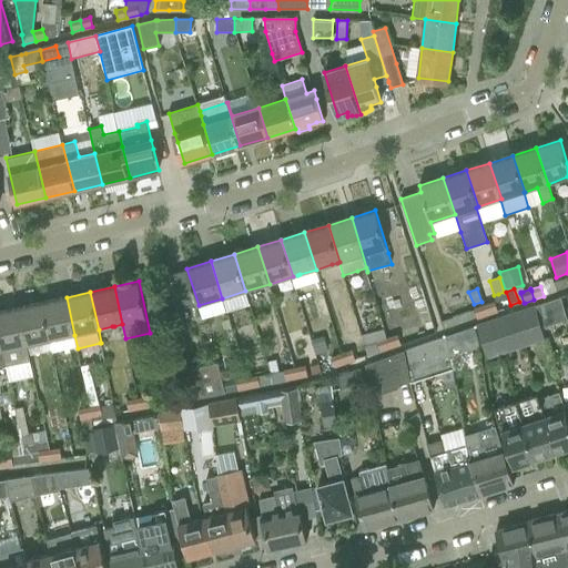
[(67,297),(42,303),(51,340),(74,335),(67,297)]
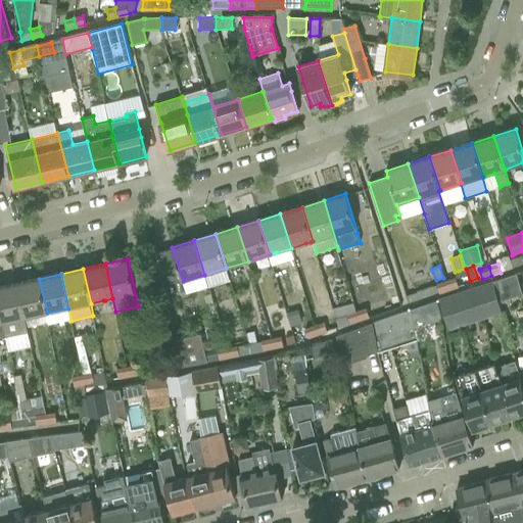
[(497,301),(497,302),(521,294),(514,274),(490,282),(497,301)]
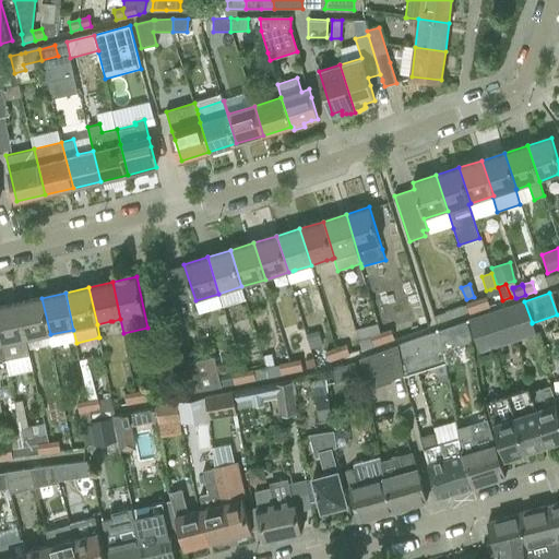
[(486,297),(476,300),(479,309),(489,307),(486,297)]
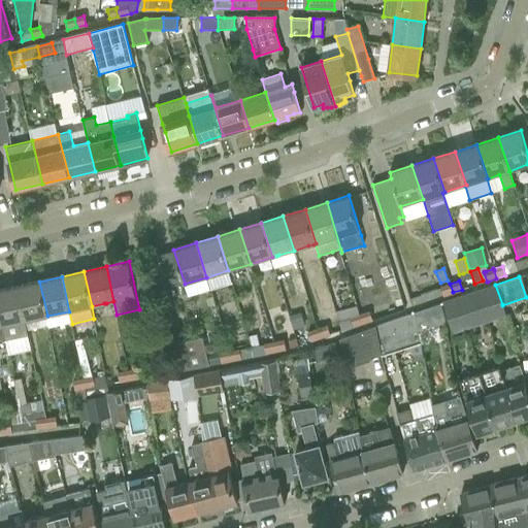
[(39,282),(18,286),(25,321),(47,316),(39,282)]
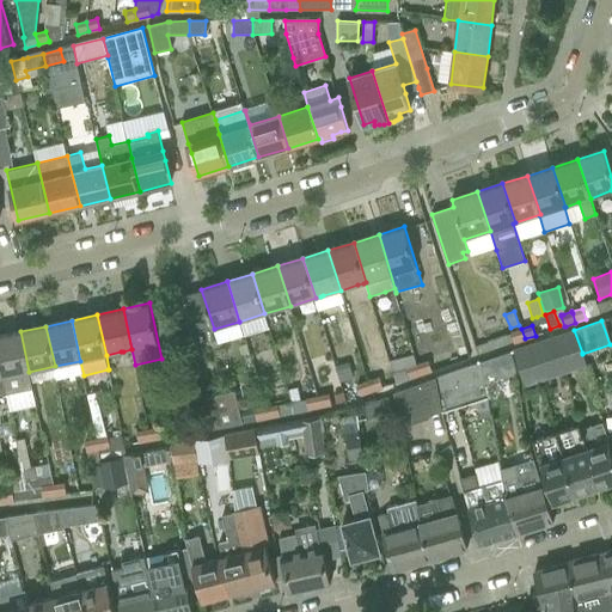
[(521,329),(512,332),(515,342),(525,338),(521,329)]
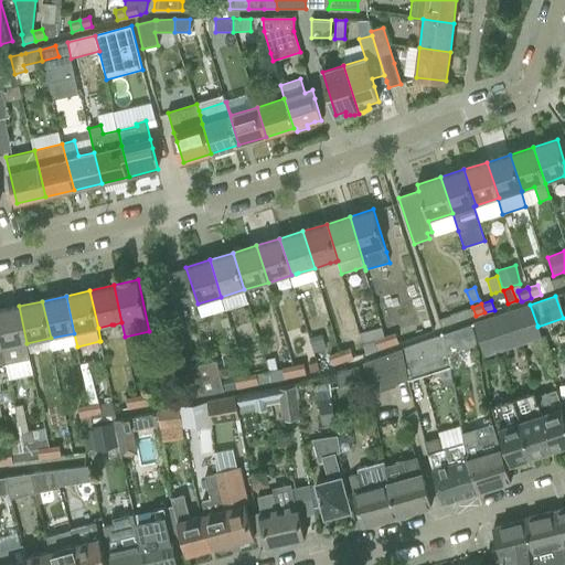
[(537,326),(530,305),(510,311),(511,316),(516,332),(537,326)]
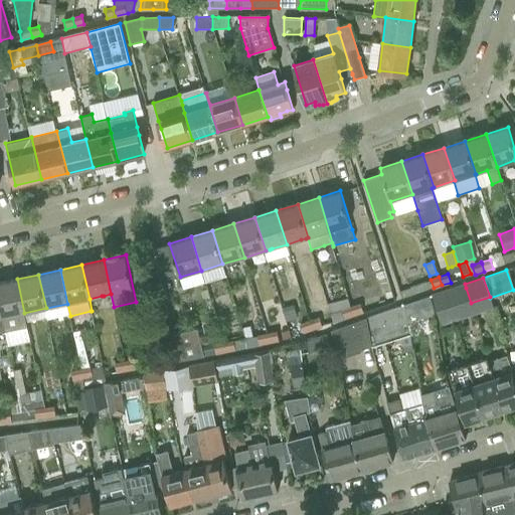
[(0,283),(0,305),(3,318),(6,332),(27,327),(24,313),(17,279),(0,283)]
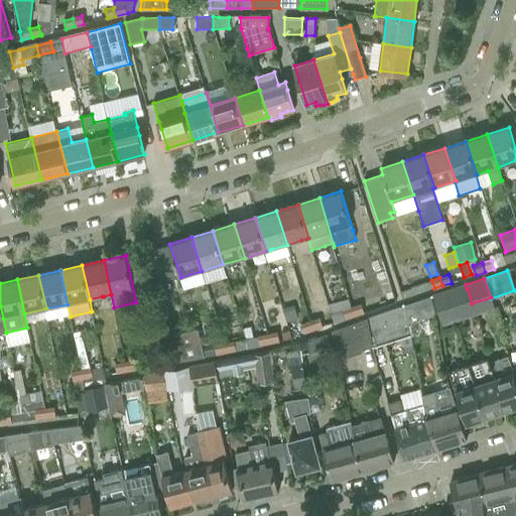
[(399,291),(402,299),(432,289),(429,281),(399,291)]
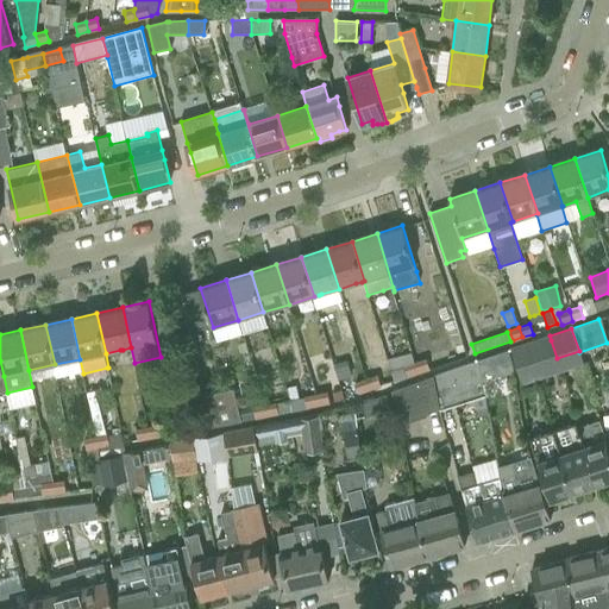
[(557,358),(551,340),(528,349),(534,366),(557,358)]
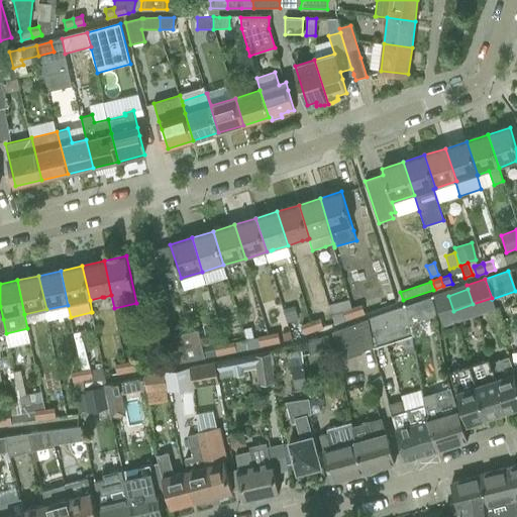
[(448,296),(435,300),(440,315),(453,311),(448,296)]
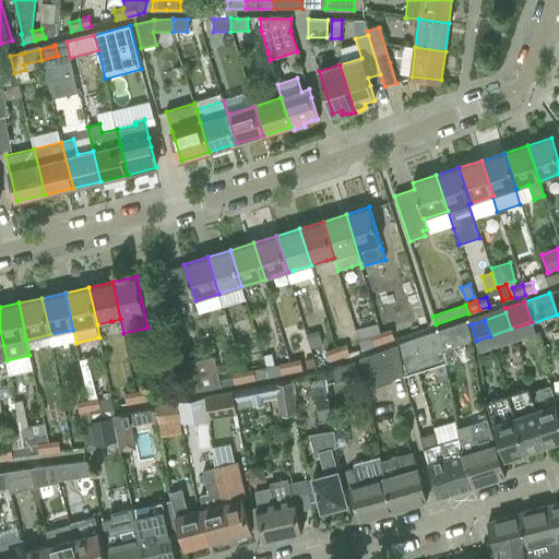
[(465,322),(439,331),(440,335),(443,354),(472,344),(468,331),(465,323),(465,322)]
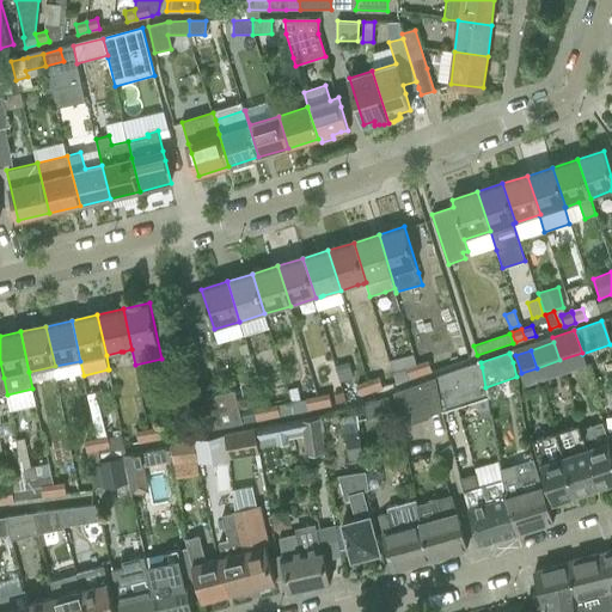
[(415,354),(390,362),(392,374),(396,384),(412,379),(422,375),(418,365),(416,356),(415,354)]
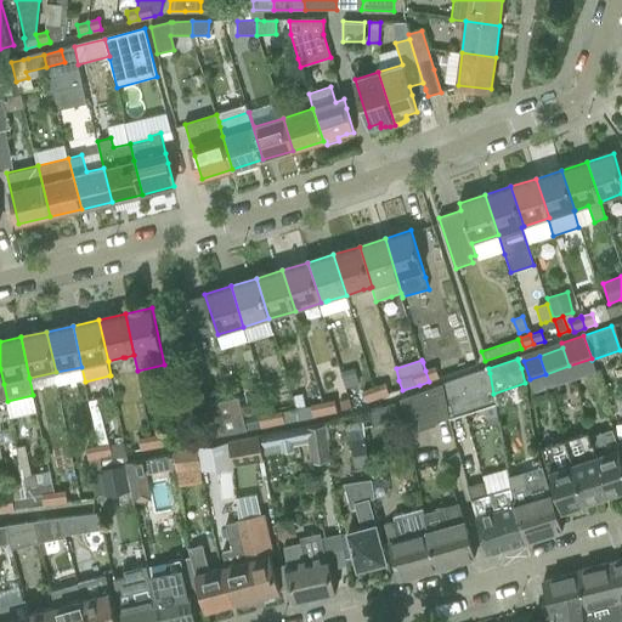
[(436,367),(425,371),(429,382),(440,378),(440,377),(436,367)]
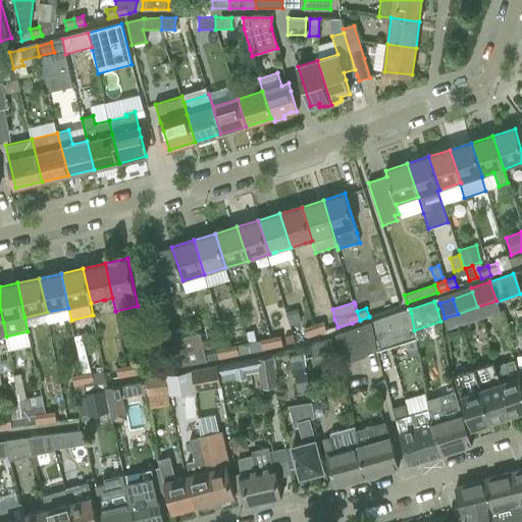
[(410,309),(371,323),(372,326),(372,328),(377,351),(416,338),(415,337),(413,330),(414,330),(411,313),(410,309)]
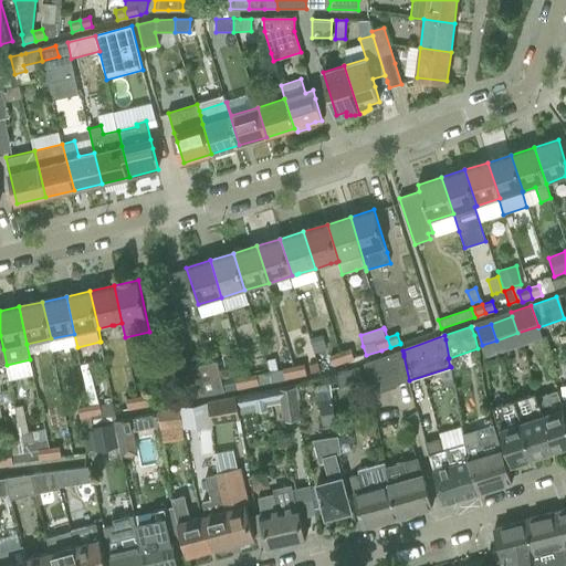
[(321,336),(310,339),(314,354),(325,350),(321,336)]
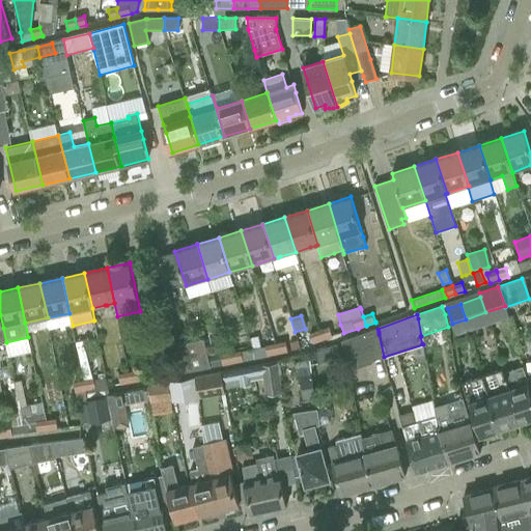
[(331,328),(319,331),(320,332),(320,333),(323,340),(330,338),(334,337),(331,328)]
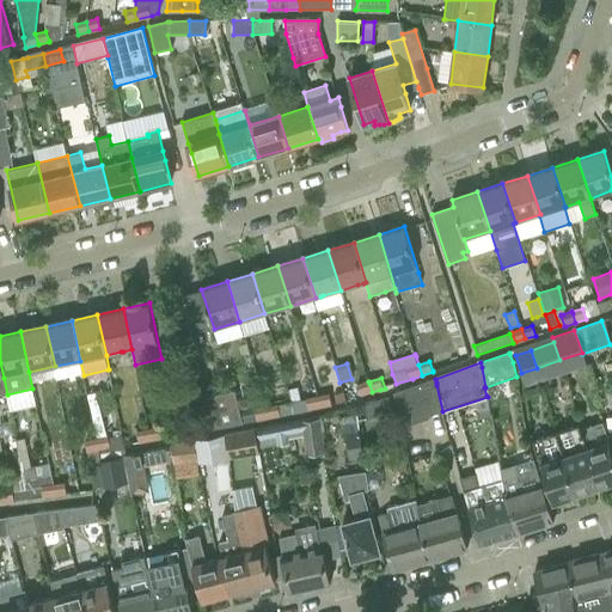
[(435,379),(393,393),(401,424),(442,411),(436,385),(436,383),(435,379)]
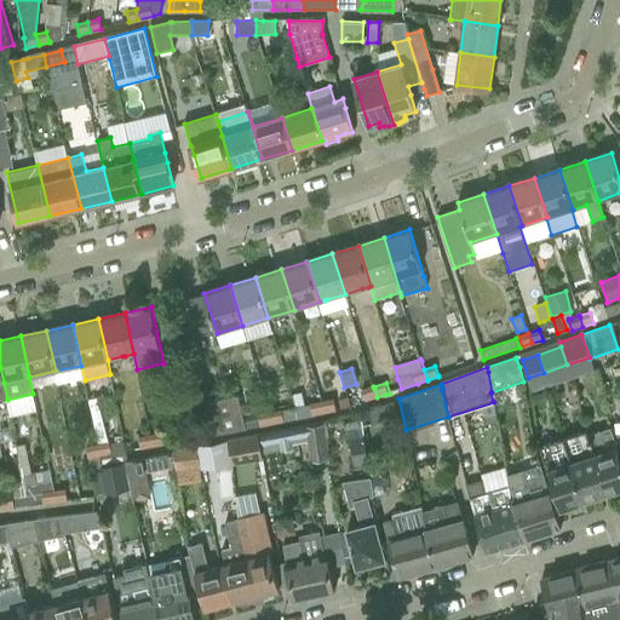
[(369,388),(361,390),(365,401),(366,401),(377,397),(374,389),(374,388),(373,386),(369,388)]
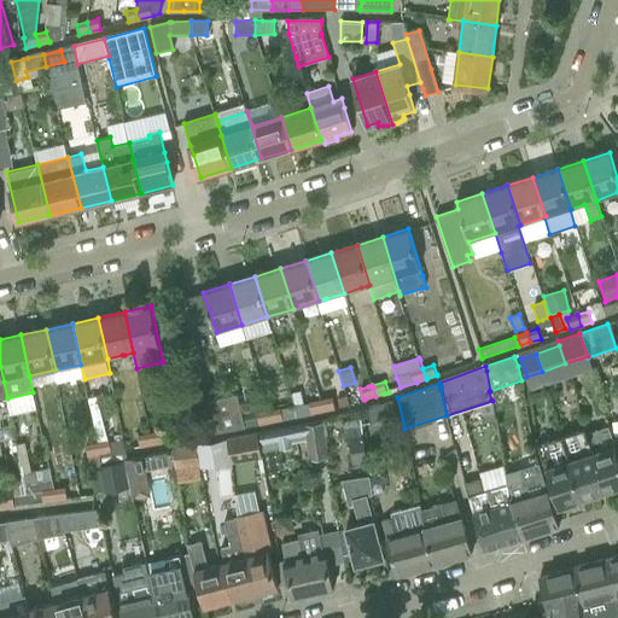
[(208,402),(217,436),(245,427),(237,395),(208,402)]
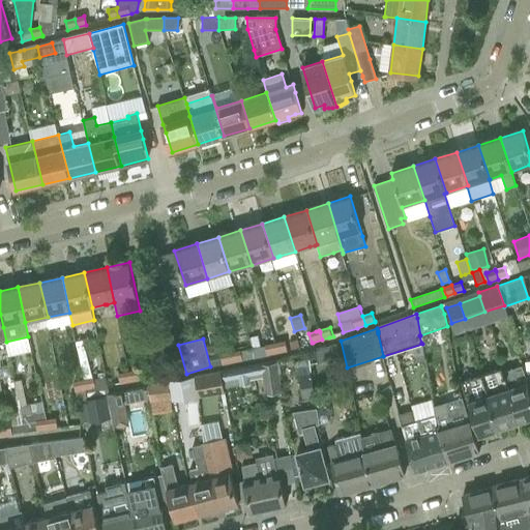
[(284,342),(275,344),(277,350),(277,351),(277,352),(278,352),(278,353),(286,351),(286,350),(286,348),(284,342)]
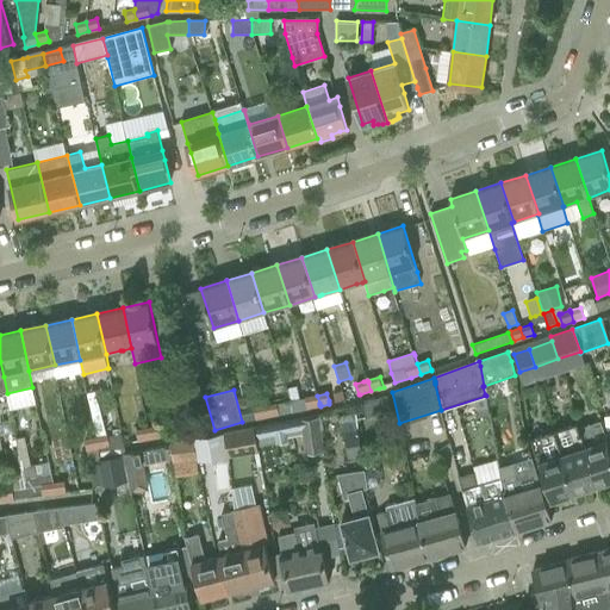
[(306,398),(305,398),(307,408),(307,409),(321,406),(321,405),(319,405),(319,404),(319,403),(317,396),(306,398)]
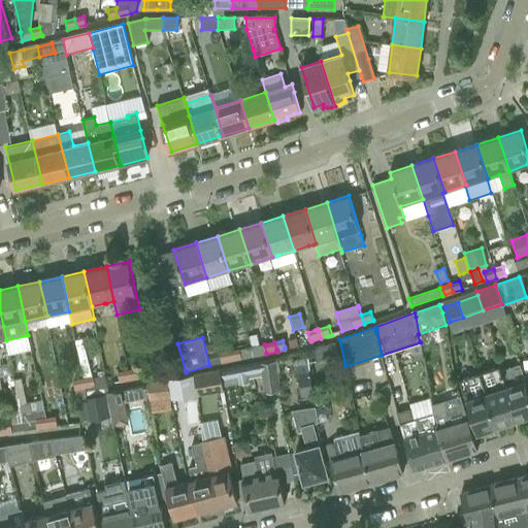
[(337,342),(312,349),(317,363),(341,357),(337,344),(337,342)]
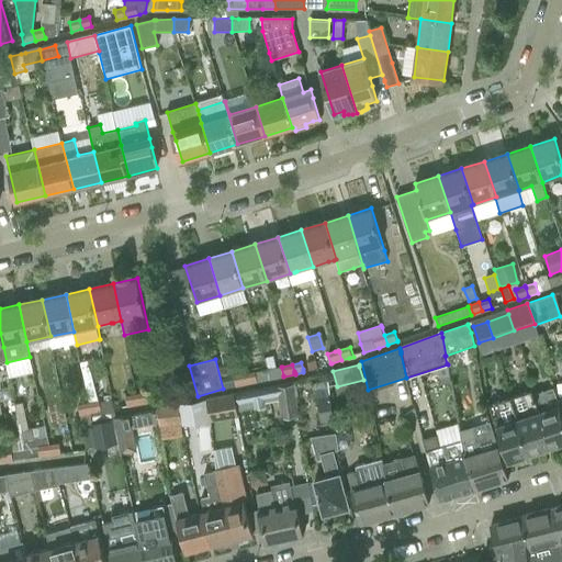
[(239,374),(234,375),(234,377),(236,385),(236,388),(258,382),(255,371),(254,372),(242,374),(239,374)]
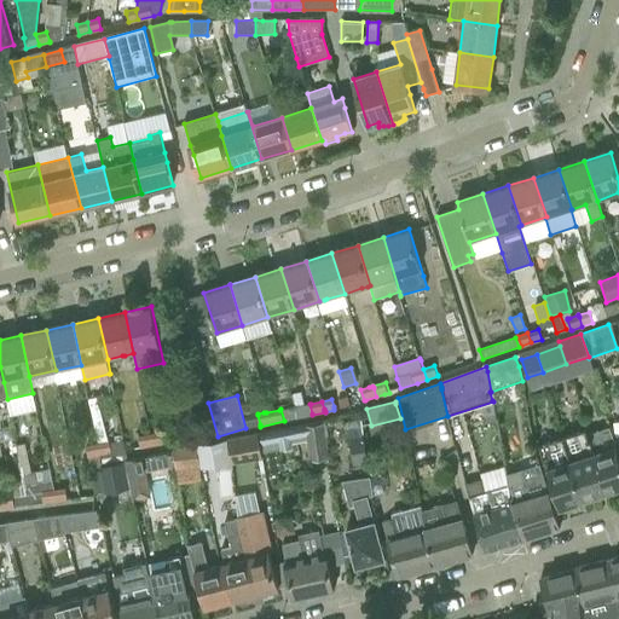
[(262,433),(260,434),(262,445),(265,445),(278,443),(279,449),(282,449),(291,446),(291,444),(307,440),(310,460),(327,457),(322,423),(265,433),(262,433)]
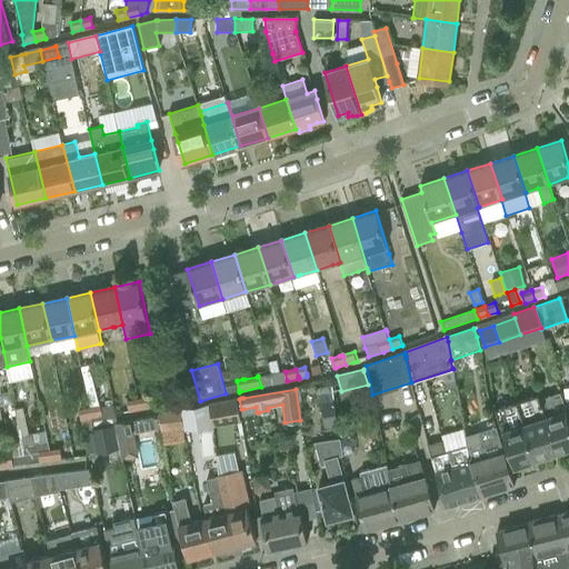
[(547,398),(539,401),(557,452),(568,448),(568,418),(566,409),(561,393),(550,397),(547,398)]
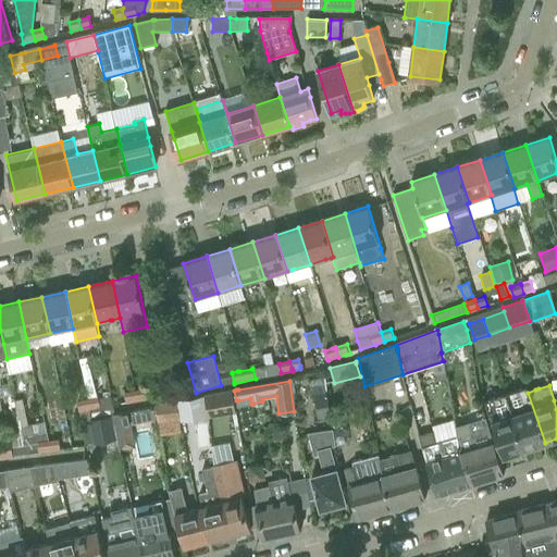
[(545,443),(528,393),(527,387),(505,395),(523,450),(545,443)]
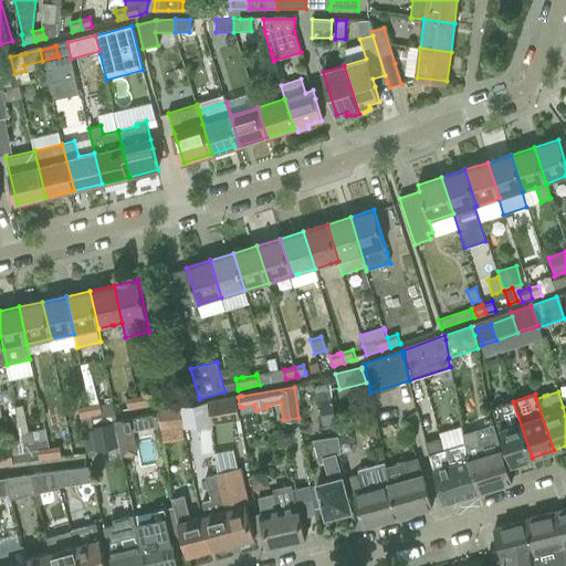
[(148,395),(138,396),(140,407),(149,406),(148,395)]
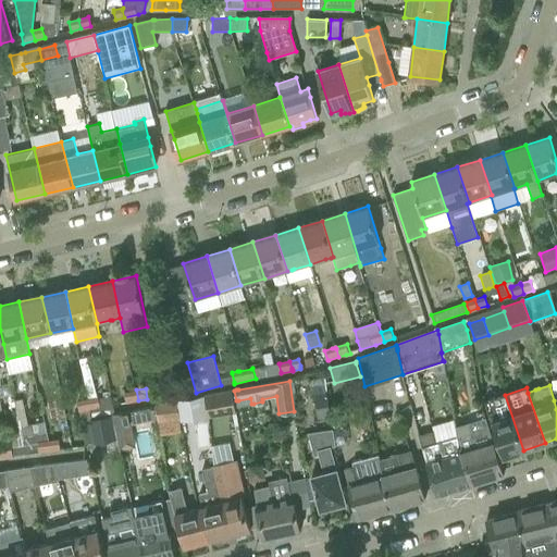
[(138,400),(136,390),(123,393),(125,404),(138,400)]
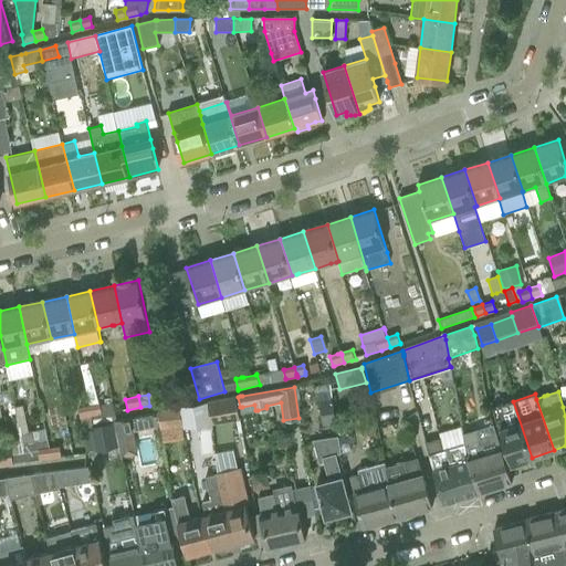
[(207,401),(210,422),(238,418),(234,397),(207,401)]
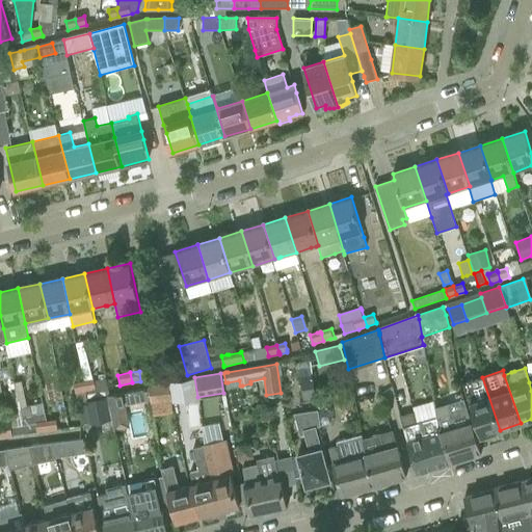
[(500,430),(482,377),(482,375),(462,382),(480,436),(500,430)]
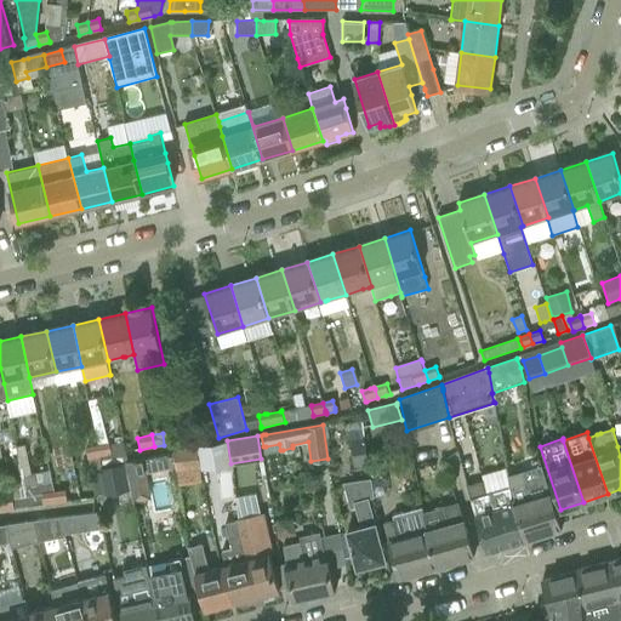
[(364,439),(351,440),(354,466),(368,463),(364,439)]
